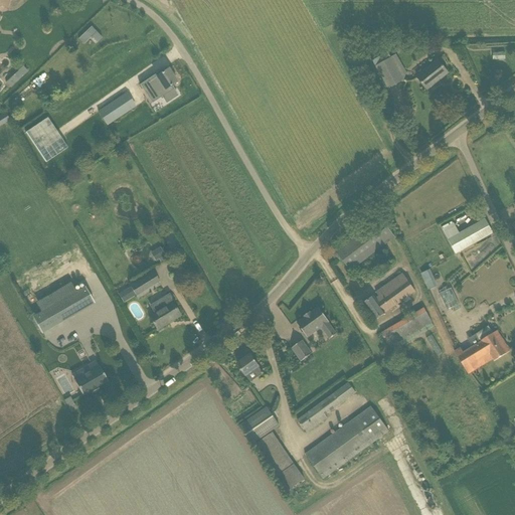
[(0,0),(0,6),(7,8),(9,0),(0,0)]
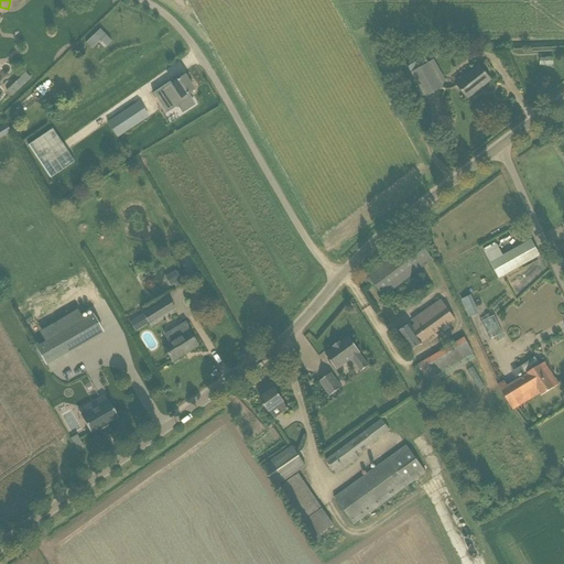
[(411,73),(420,88),(425,98),(443,88),(429,63),(411,73)]
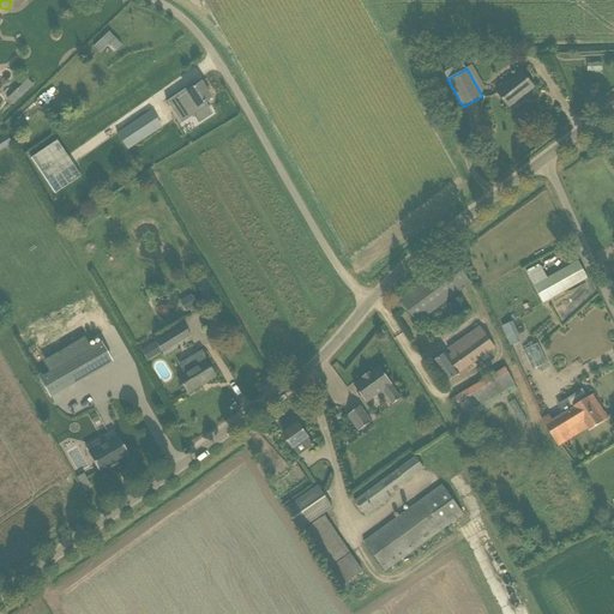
[(497,91),(501,98),(509,107),(534,88),(522,72),(497,91)]
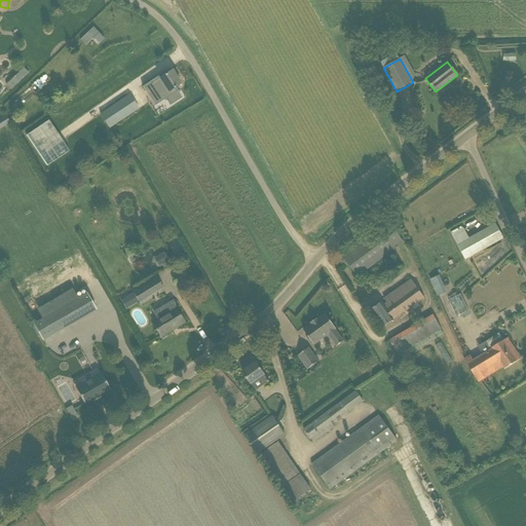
[(181,84),(172,71),(159,79),(160,81),(149,88),(154,97),(165,89),(168,92),(181,84)]
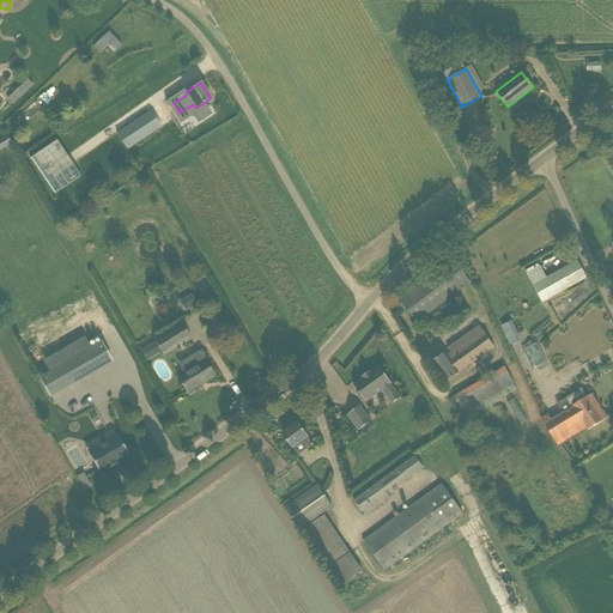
[(117,133),(128,150),(168,122),(157,107),(117,133)]
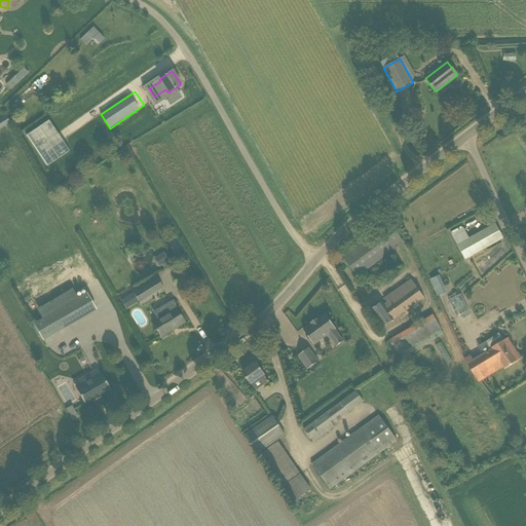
[(79,146),(83,153),(110,138),(97,115),(95,116),(90,109),(82,114),(85,120),(80,123),(85,134),(80,137),(84,143),(79,146)]
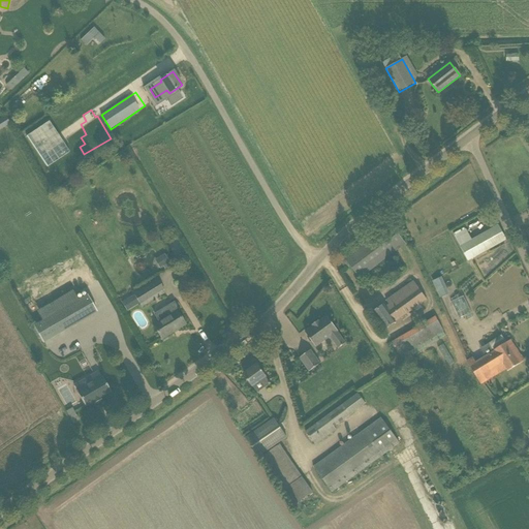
[(0,119),(4,127),(10,124),(5,116),(0,119)]
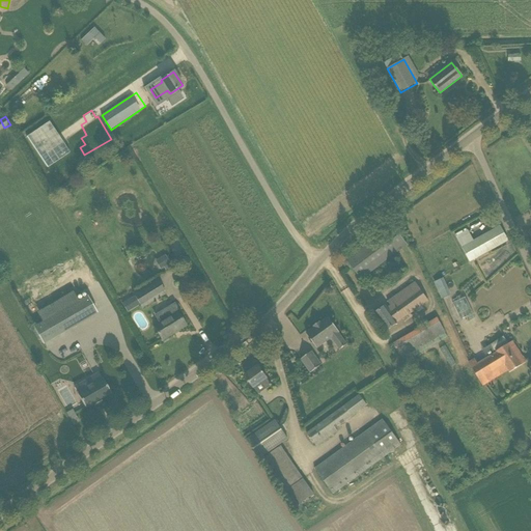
[(345,260),(361,280),(408,245),(392,225),(345,260)]
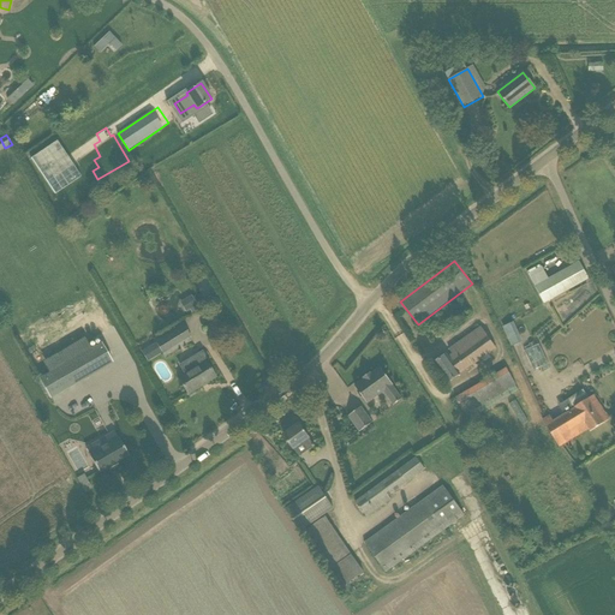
[(579,262),(548,280),(541,268),(529,275),(544,304),(589,279),(579,262)]
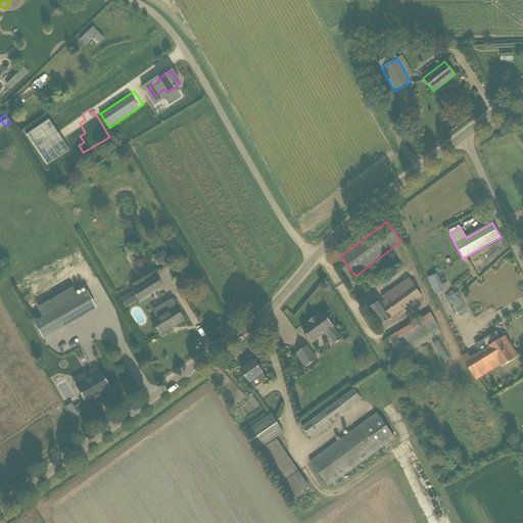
[(170,263),(161,250),(152,256),(157,266),(161,264),(162,267),(170,263)]
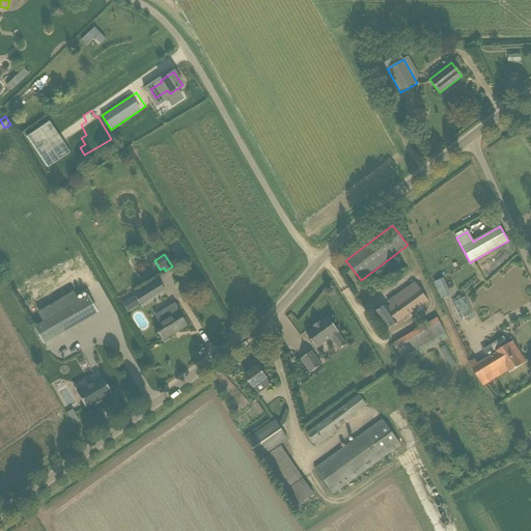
[(341,263),(346,269),(351,266),(345,260),(341,263)]
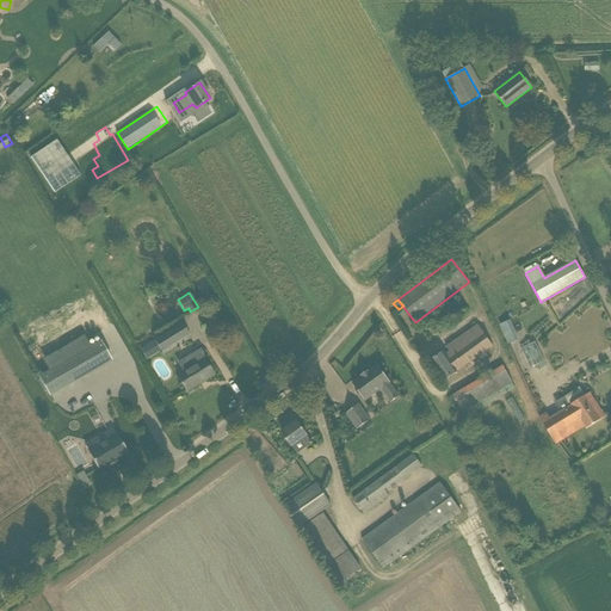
[(164,355),(191,338),(180,321),(153,338),(164,355)]
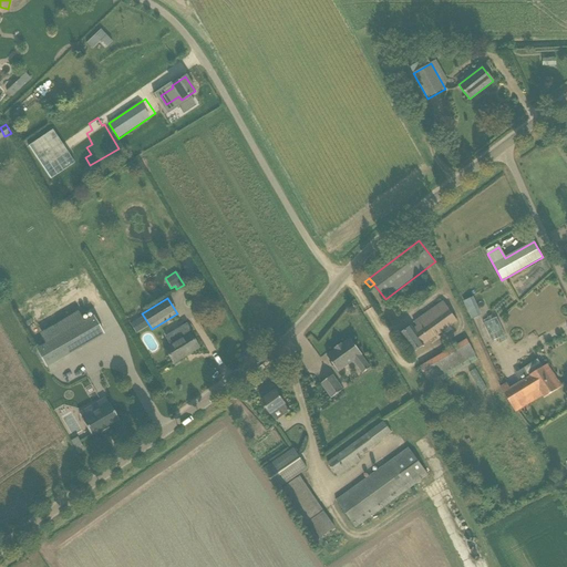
[(471,298),(463,301),(466,309),(475,306),(471,298)]
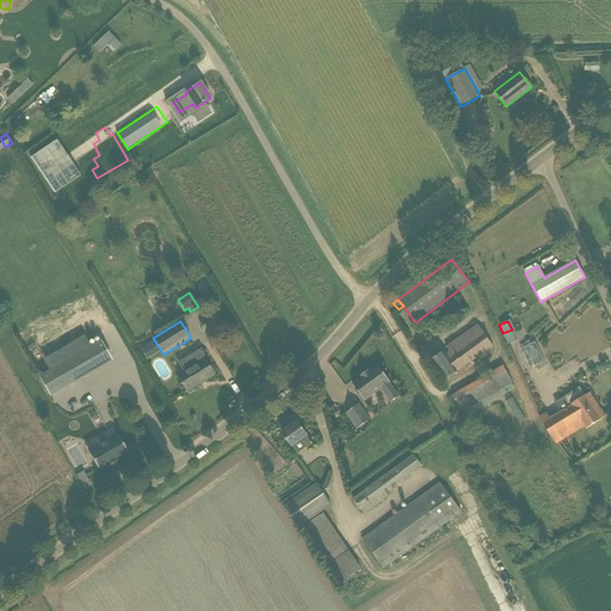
[(431,362),(445,381),(493,346),(477,325),(446,347),(450,352),(445,356),(443,352),(431,362)]
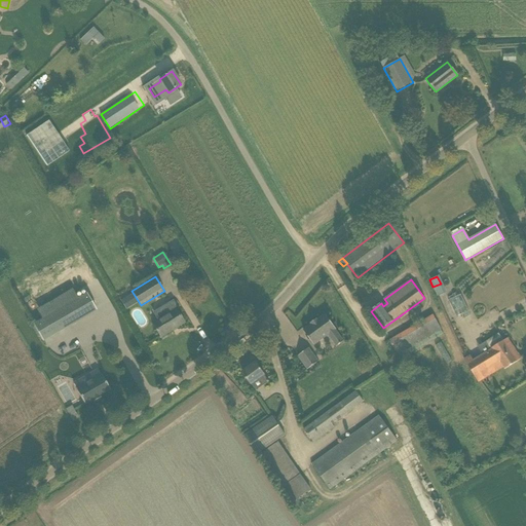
[(88,293),(78,298),(61,308),(71,326),(98,310),(88,293)]
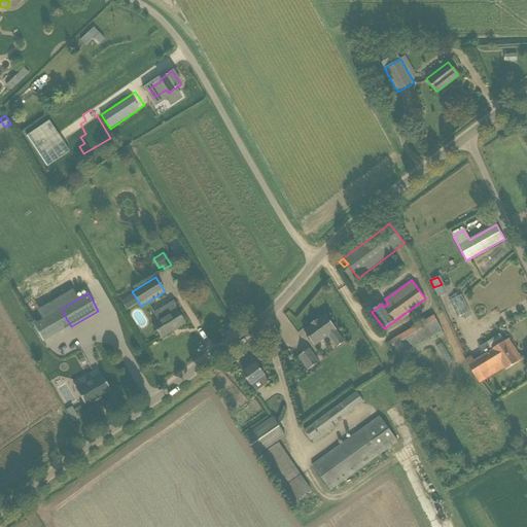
[(459,316),(469,311),(462,294),(452,299),(459,316)]
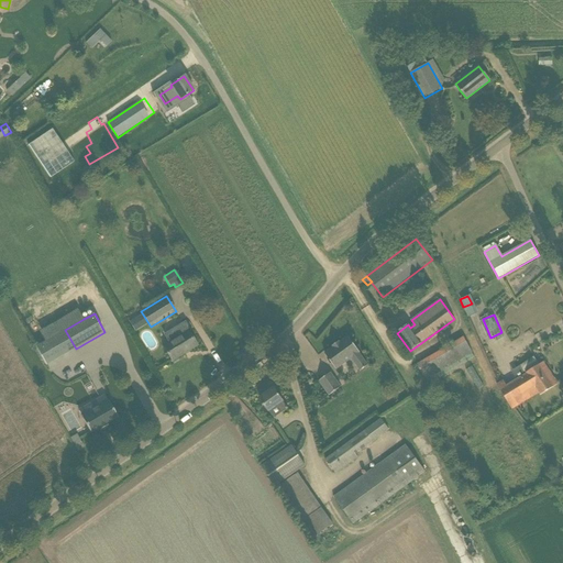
[(197,345),(188,331),(190,330),(185,322),(164,334),(168,342),(163,345),(172,361),(197,345)]
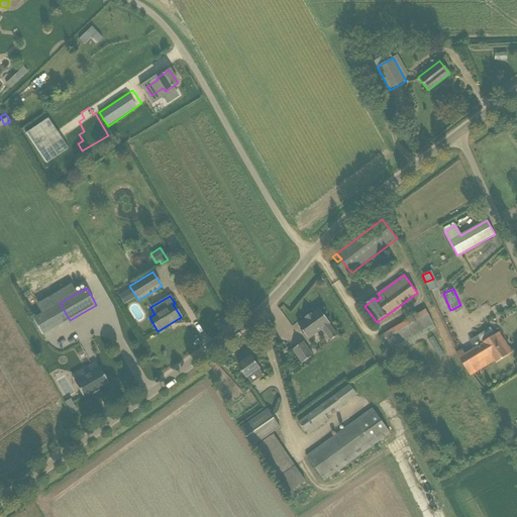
[(323,329),(326,335),(331,340),(338,335),(330,324),(320,309),(312,315),(311,314),(305,318),(306,319),(298,325),(309,339),(323,329)]
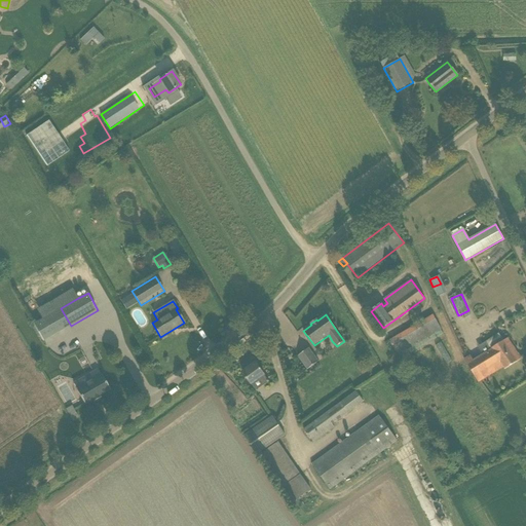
[(399,357),(443,333),(434,315),(389,338),(399,357)]
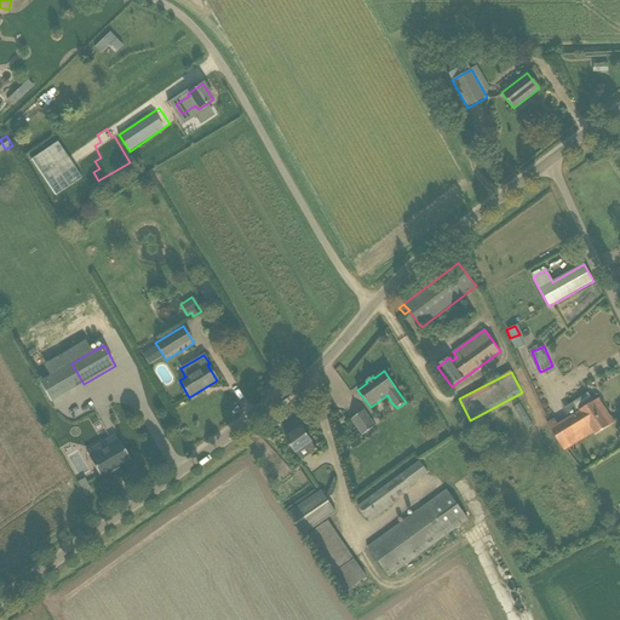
[(595,402),(589,394),(573,403),(579,414),(558,426),(555,420),(547,424),(551,430),(564,451),(593,432),(595,435),(609,425),(603,414),(607,412),(598,400),(595,402)]
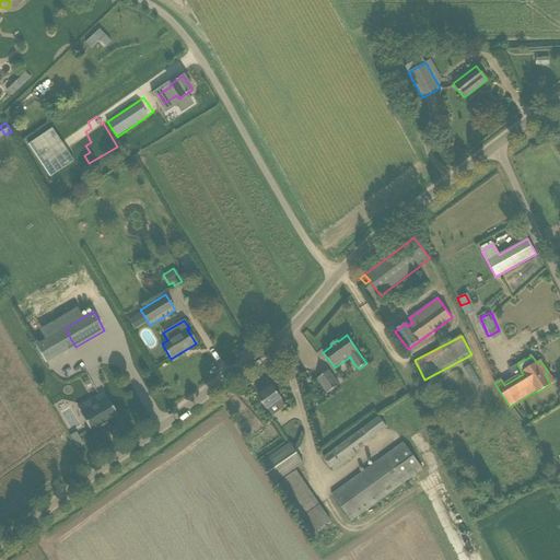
[(317,380),(327,394),(339,385),(329,371),(317,380)]
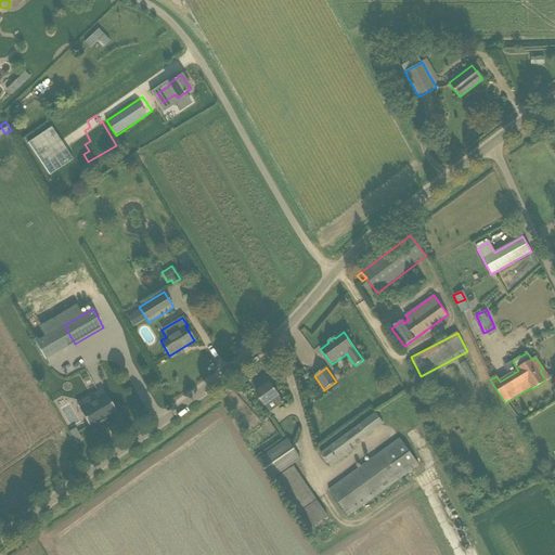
[(270,413),(278,408),(284,402),(279,396),(270,383),(256,394),(270,413)]
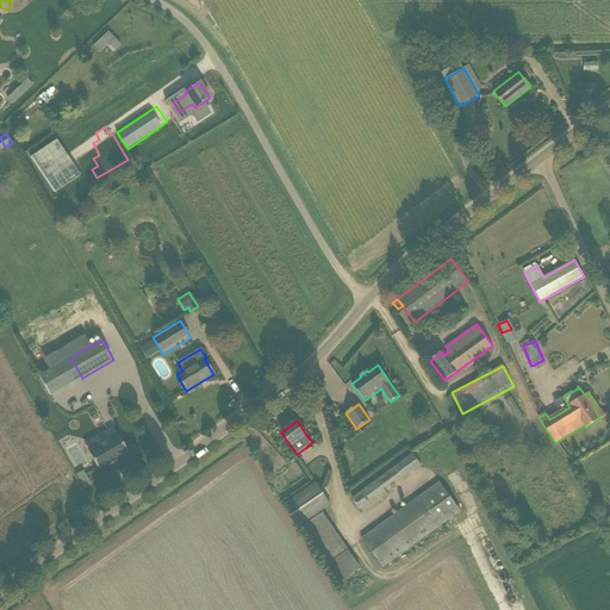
[(109,466),(114,462),(116,461),(114,460),(128,452),(118,435),(117,436),(113,429),(99,437),(103,444),(88,452),(98,470),(107,464),(109,466)]
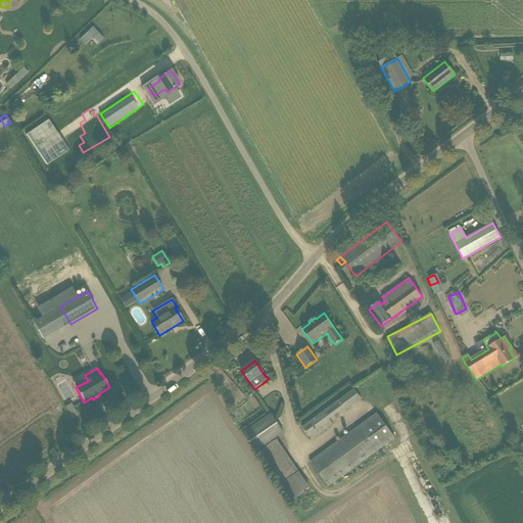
[(433,373),(419,382),(426,392),(439,383),(433,373)]
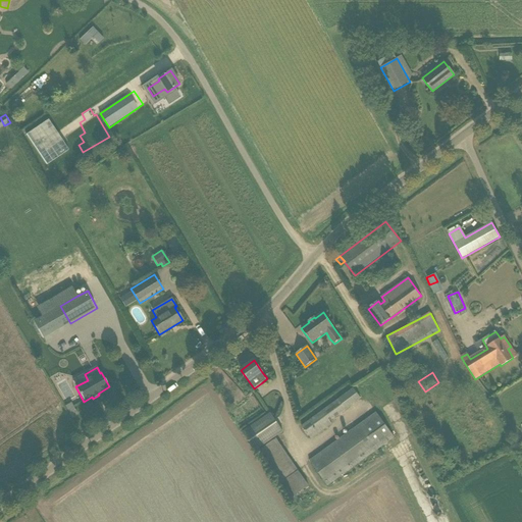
[(353,388),(302,426),(311,438),(331,423),(329,421),(361,398),(353,388)]
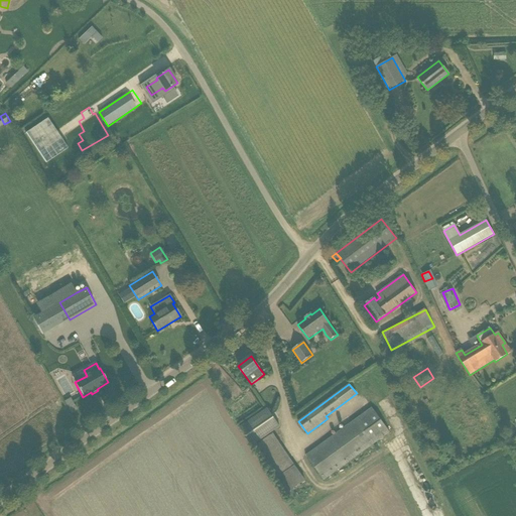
[(78,410),(72,401),(67,400),(65,401),(72,413),(78,410)]
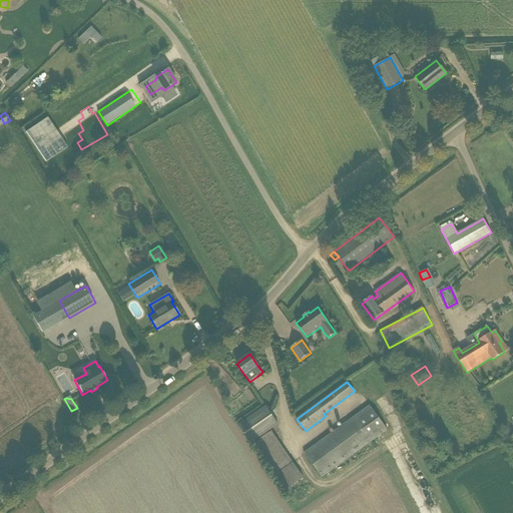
[(371,406),(305,454),(322,477),(387,430),(371,406)]
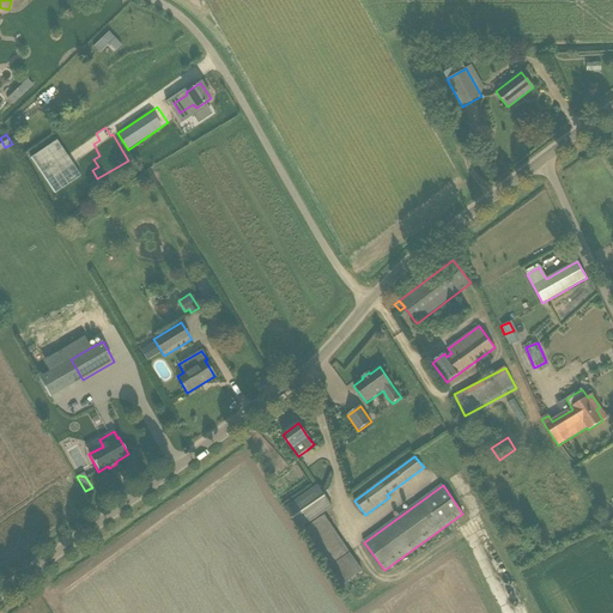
[(285,508),(299,529),(332,507),(319,486),(285,508)]
